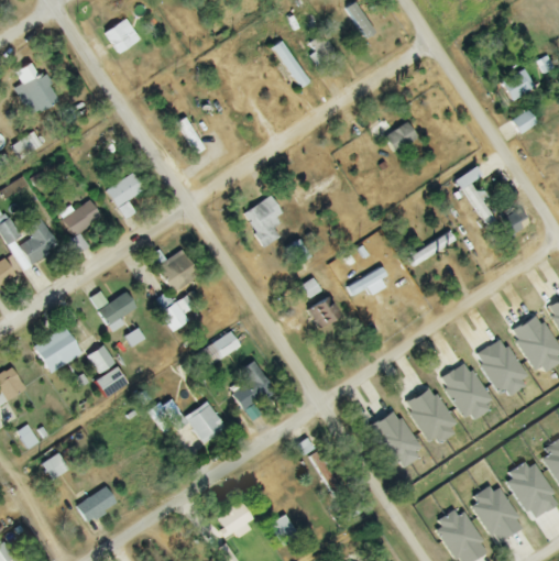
[(343,4),(371,44),(380,39),(353,0),(349,0),(343,4)]
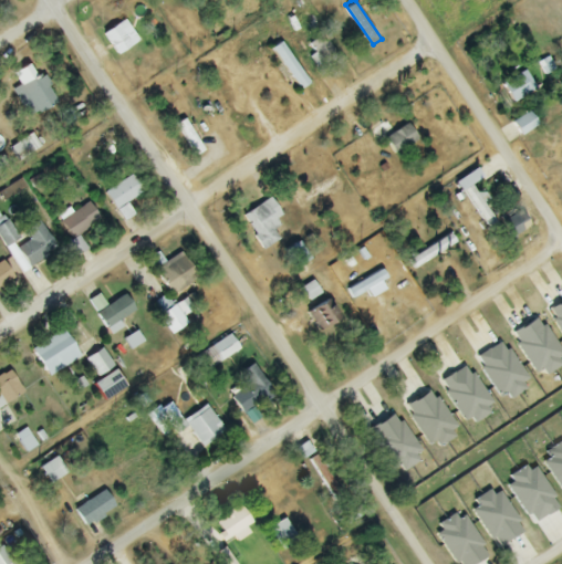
[(120,54),(141,39),(126,19),(105,33),(120,54)]
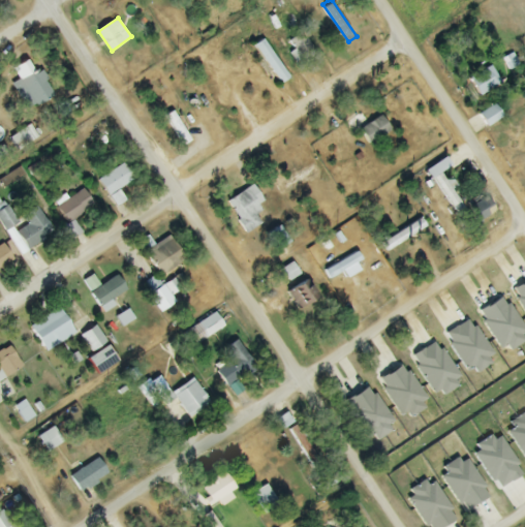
[(306,60),(317,52),(302,32),(291,39),(306,60)]
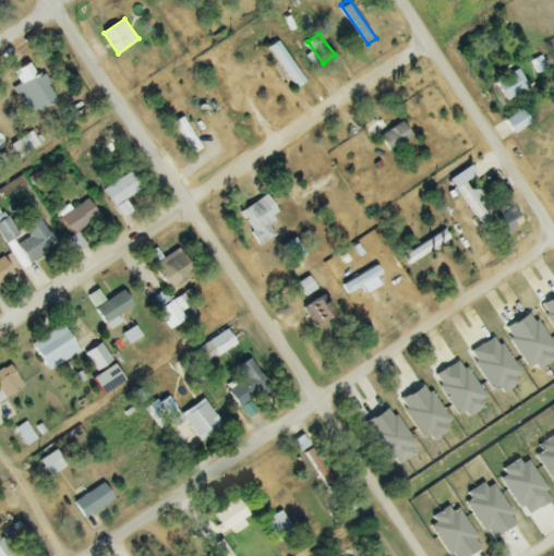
[(306,82),(279,40),(269,46),(297,88),(306,82)]
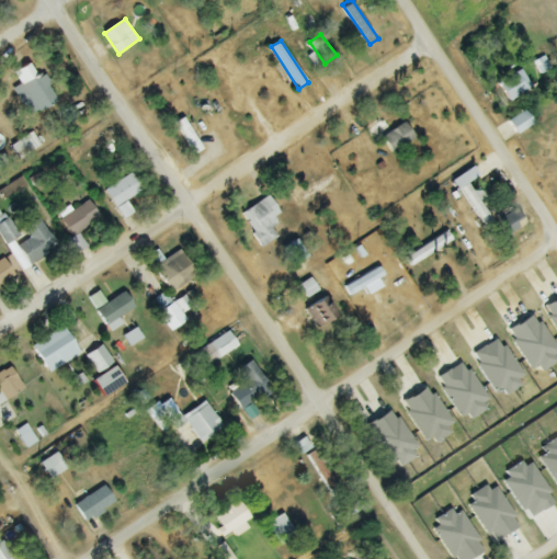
[(519,134),(535,124),(526,109),(510,118),(519,134)]
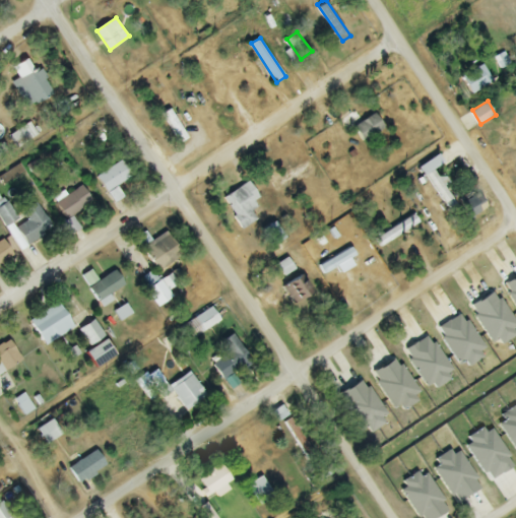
[(182,140),(188,136),(172,110),(166,114),(182,140)]
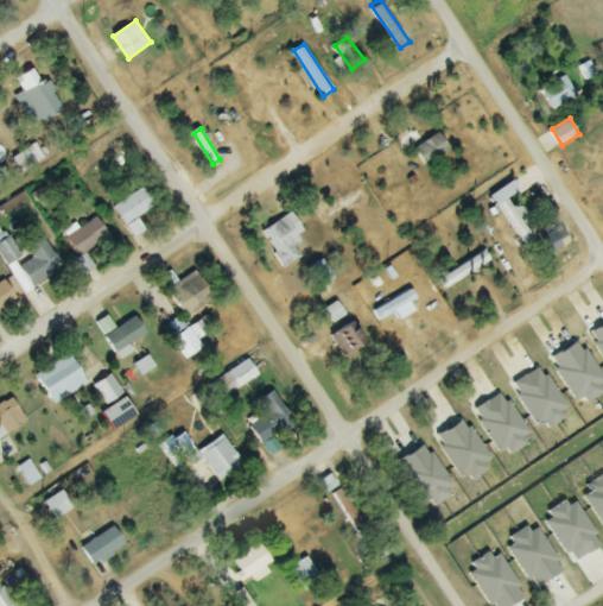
[(450,150),(439,132),(414,147),(425,165),(450,150)]
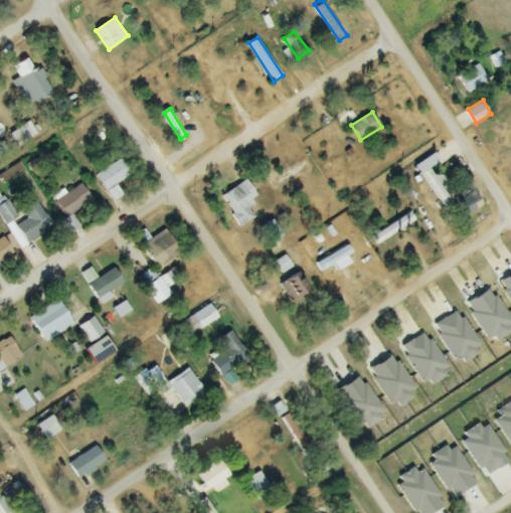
[(38,133),(30,120),(10,133),(18,146),(38,133)]
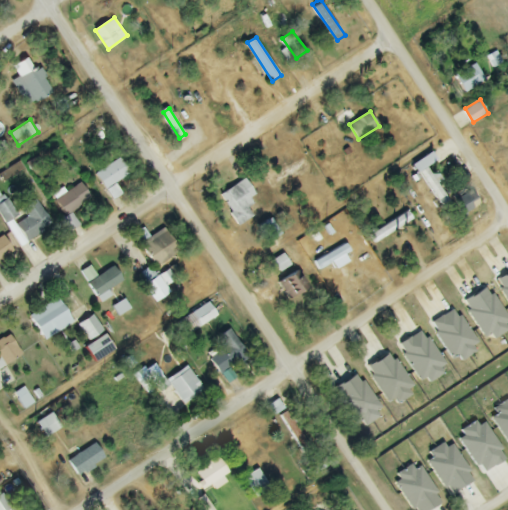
[(254,216),(249,207),(259,201),(245,179),(221,195),(239,225),(254,216)]
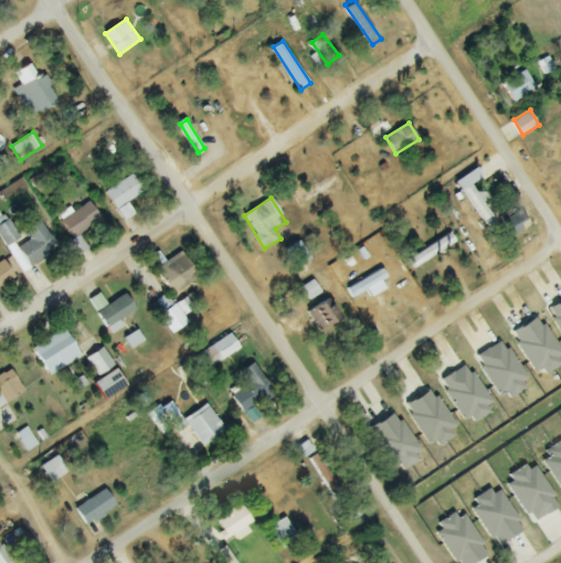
[(102,216),(90,201),(62,223),(75,238),(102,216)]
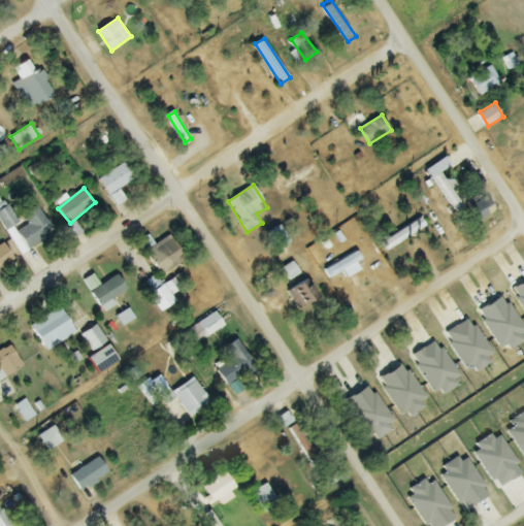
[(480,221),(496,210),(486,196),(470,206),(480,221)]
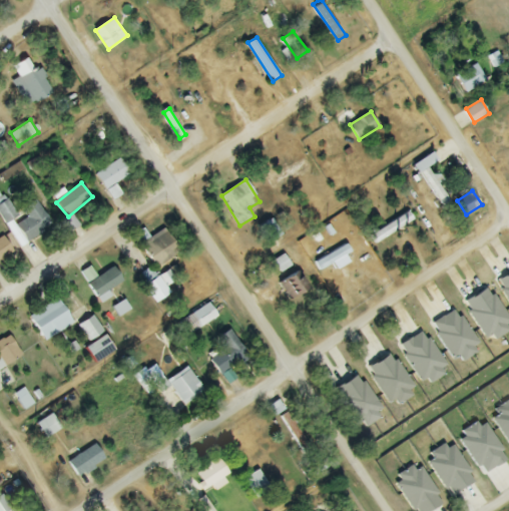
[(28,216),(18,223),(29,241),(54,225),(38,199),(23,208),(28,216)]
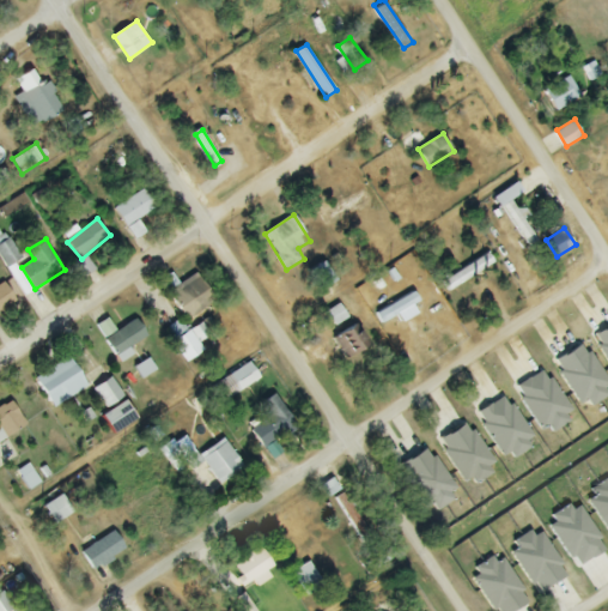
[(444,282),(450,290),(494,261),(488,252),(444,282)]
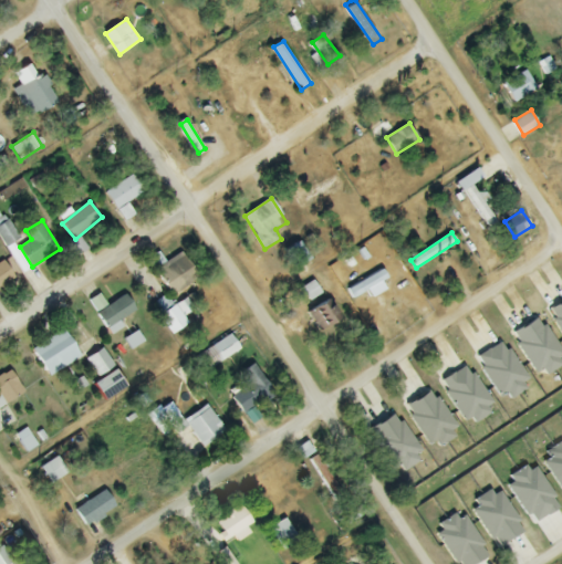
[(200,278),(184,251),(153,271),(170,296),(200,278)]
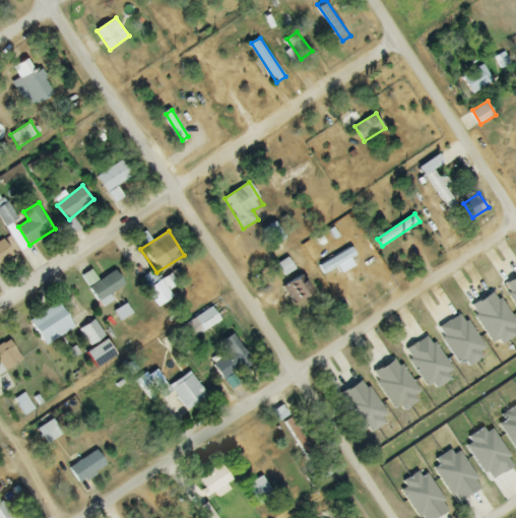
[(0,265),(15,255),(4,238),(0,239),(0,265)]
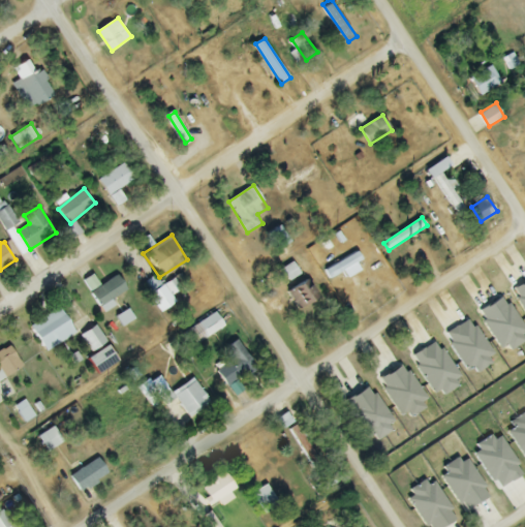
[(322,259),(348,297),(354,291),(329,255),(322,259)]
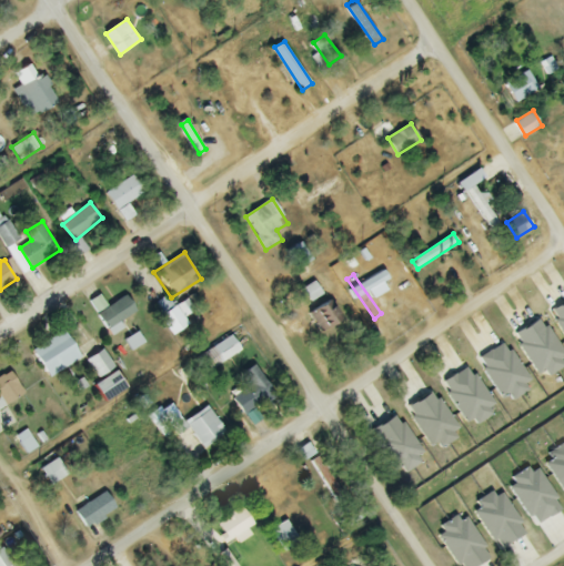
[(113,334),(123,326),(120,322),(138,311),(127,294),(99,313),(113,334)]
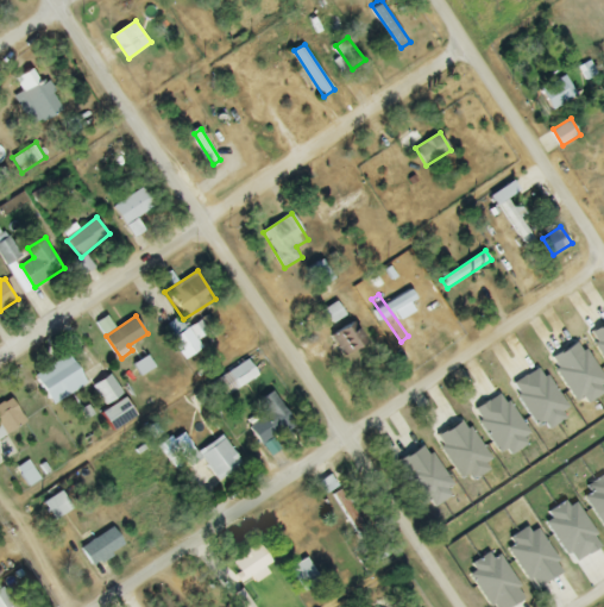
[(203,348),(181,315),(165,326),(188,358),(203,348)]
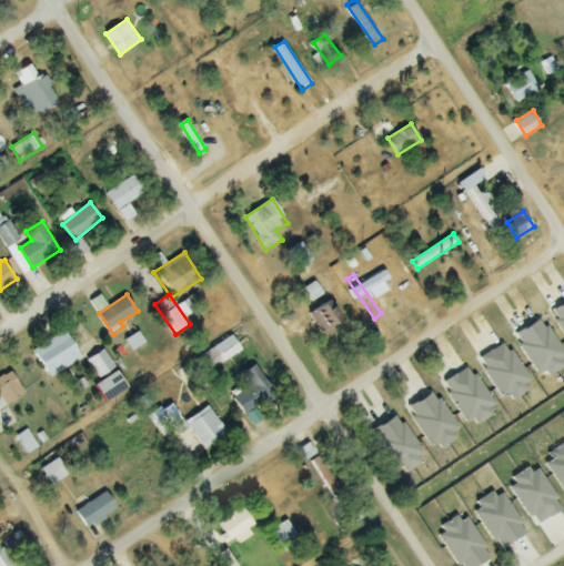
[(343,319),(330,297),(310,310),(323,331),(343,319)]
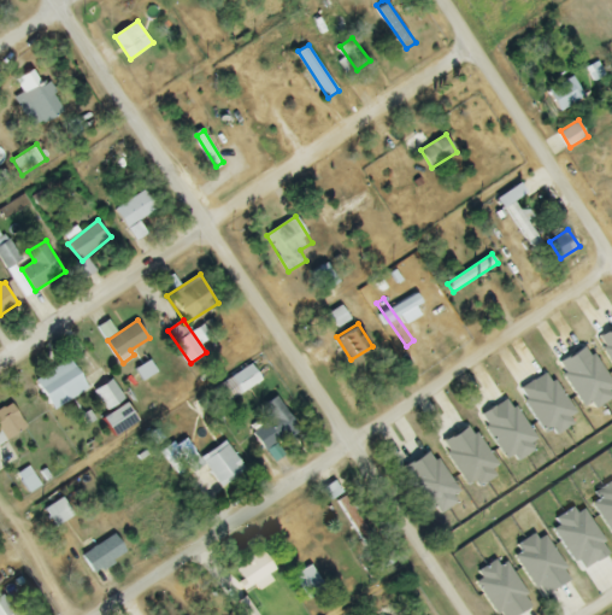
[(36,380),(56,409),(89,387),(71,358),(36,380)]
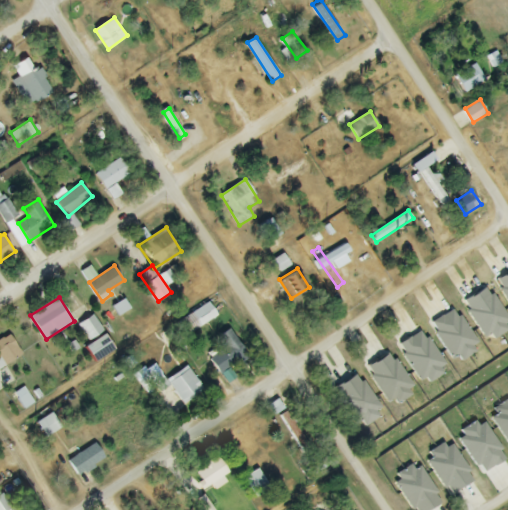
[(188,334),(218,315),(210,301),(179,321),(188,334)]
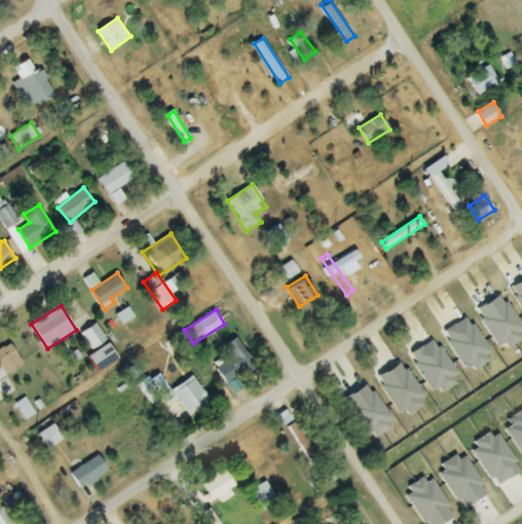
[(81,333),(92,348),(108,338),(96,322),(81,333)]
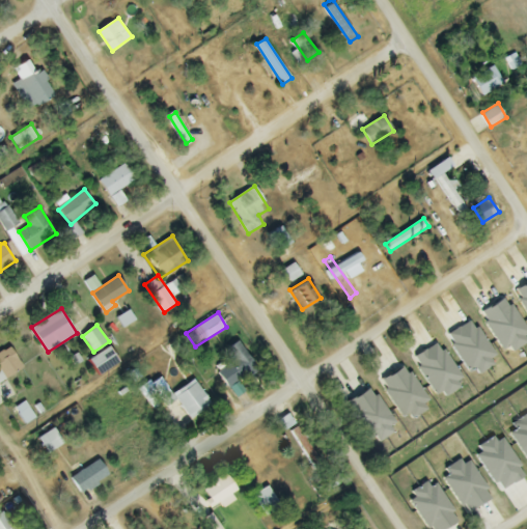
[(219,371),(228,387),(257,369),(241,340),(226,349),(234,362),(219,371)]
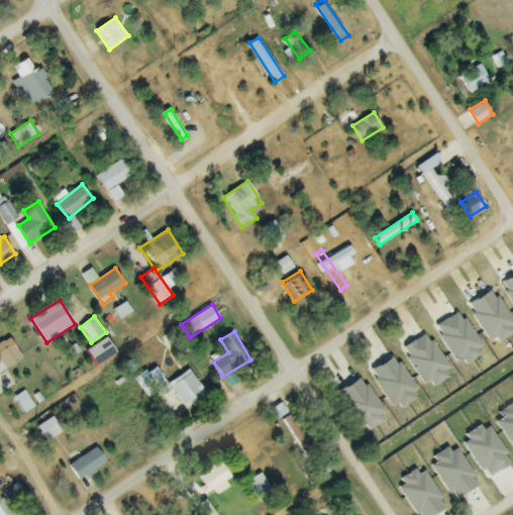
[(98,365),(117,351),(107,336),(88,349),(98,365)]
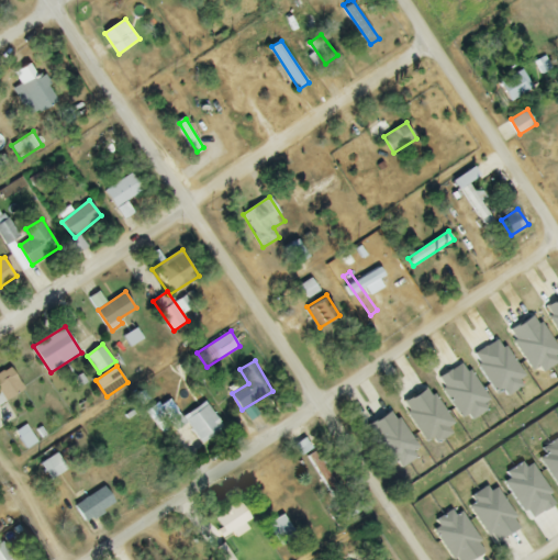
[(25,389),(13,367),(0,373),(0,396),(2,402),(25,389)]
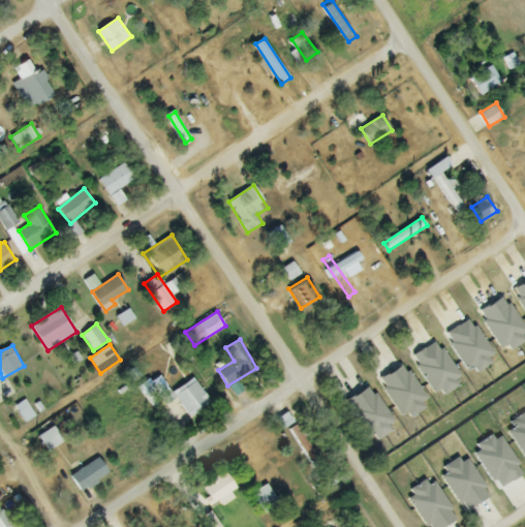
[(174,395),(176,397),(162,406),(178,428),(213,403),(196,379),(174,395)]
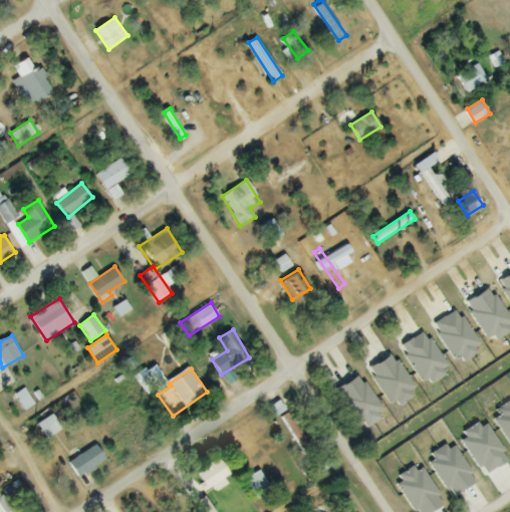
[(36,403),(25,387),(16,394),(26,409),(36,403)]
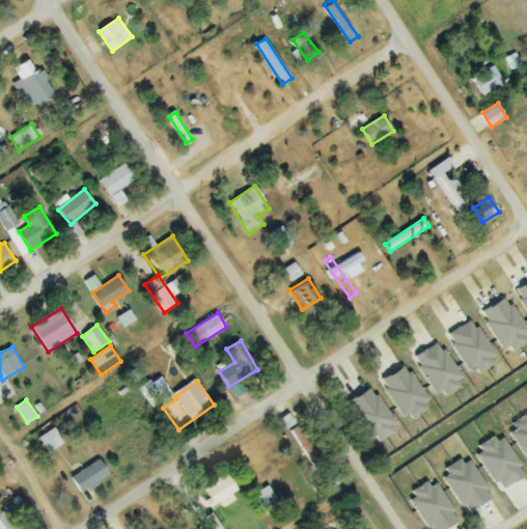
[(39,438),(49,452),(64,442),(55,427),(39,438)]
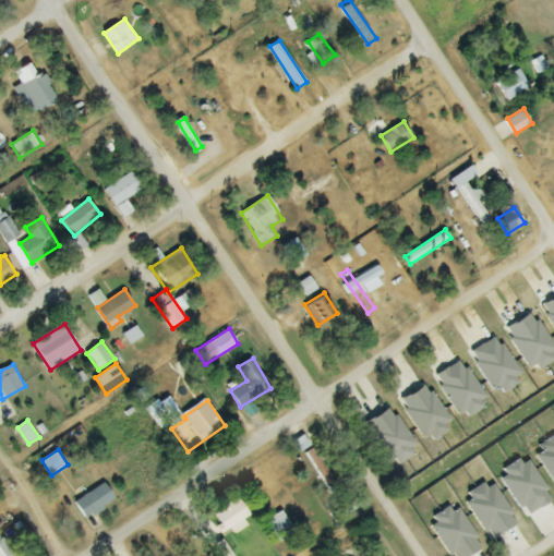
[(88,519),(116,498),(104,482),(76,502),(88,519)]
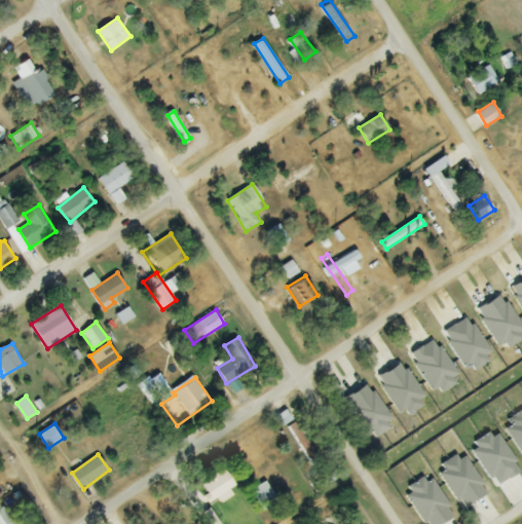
[(212,500),(236,486),(227,469),(202,482),(212,500)]
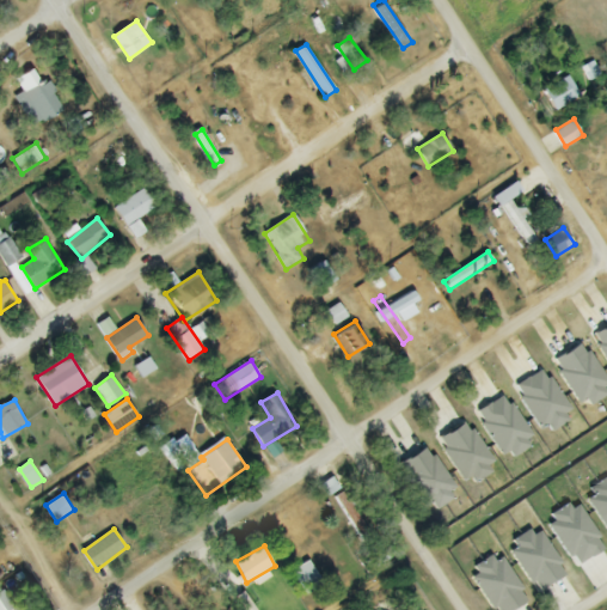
[(294,568),(307,595),(325,585),(311,560),(294,568)]
